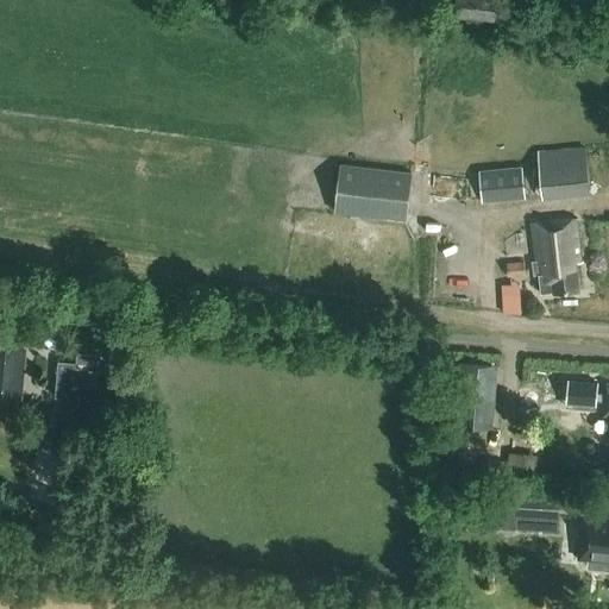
[(441,0),(440,14),(453,16),(453,17),(496,22),(497,0),(441,0)]
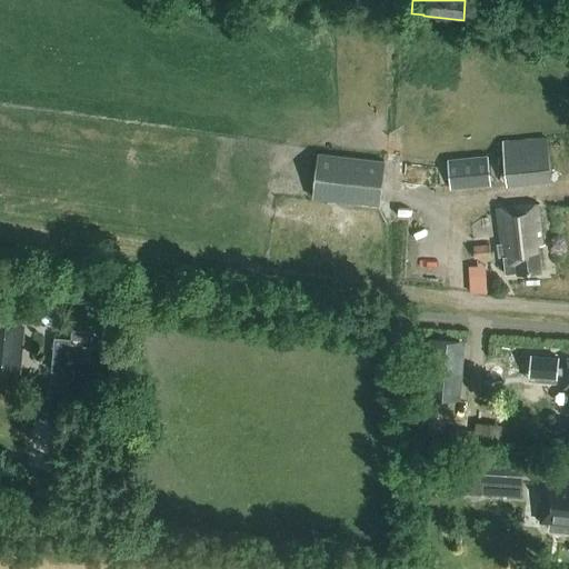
[(551,177),(549,133),(499,136),(501,178),(551,177)]
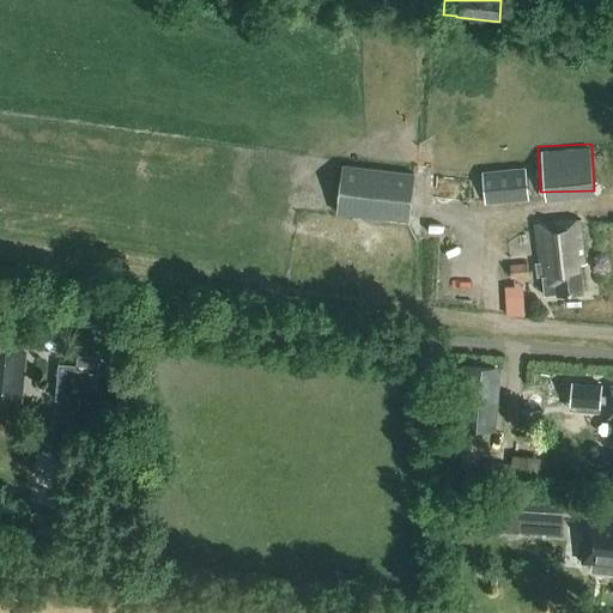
[(408,222),(414,174),(343,164),(337,213),(408,222)]
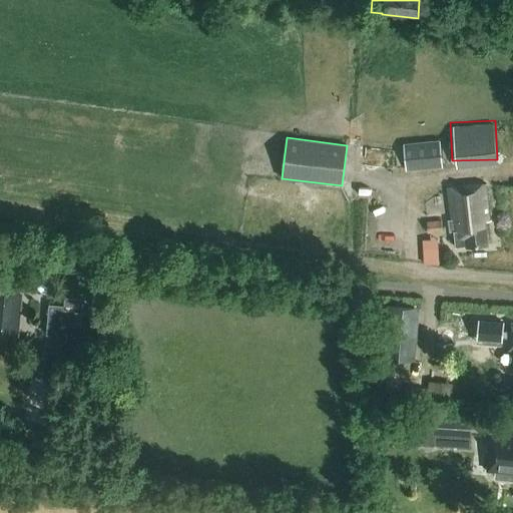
[(442,167),(440,140),(403,143),(406,170),(442,167)]
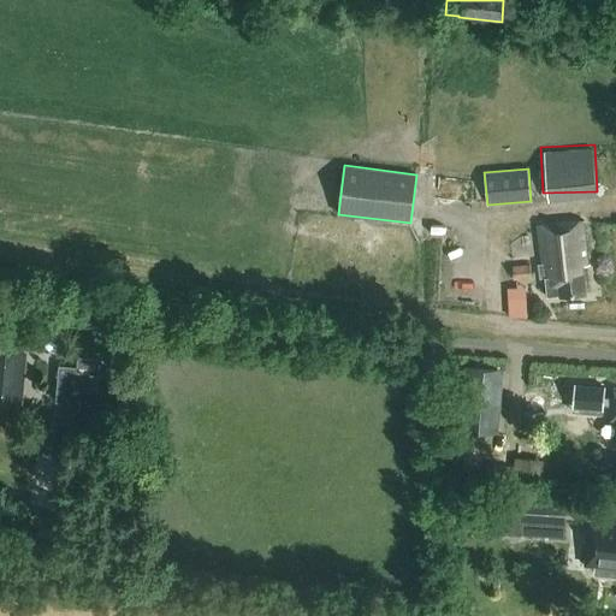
[(582,266),(590,266),(585,223),(540,227),(546,297),(558,296),(560,297),(585,294),(582,266)]
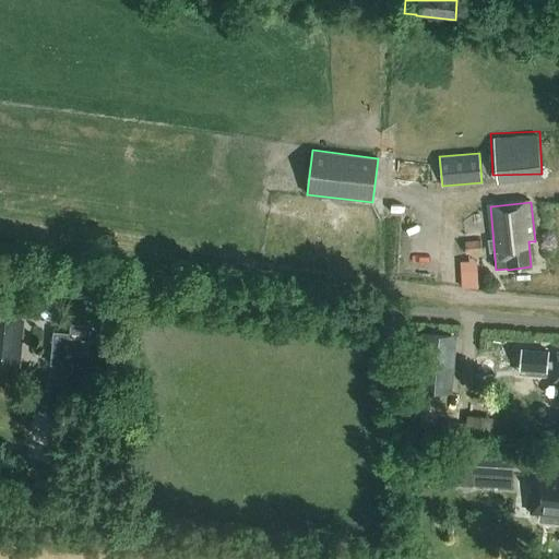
[(465,253),(482,252),(480,241),(464,242),(465,253)]
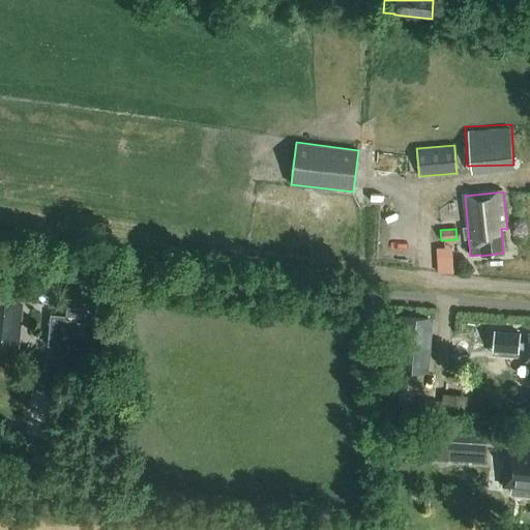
[(451,268),(450,244),(437,244),(438,268),(451,268)]
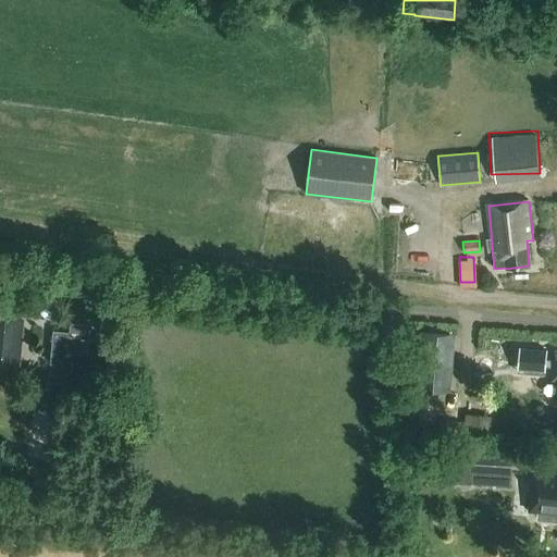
[(25,319),(0,316),(0,373),(19,375),(25,319)]
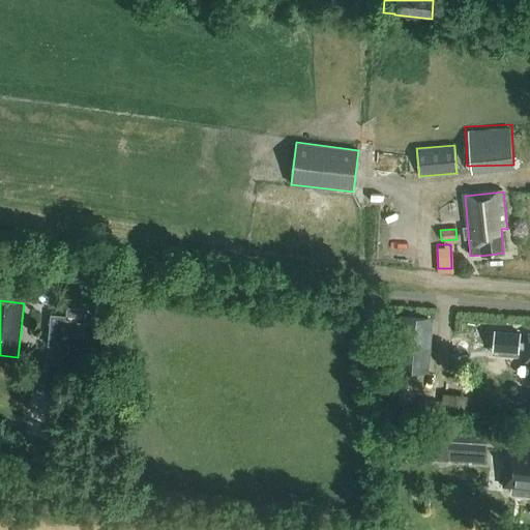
[(99,346),(101,324),(86,323),(87,311),(67,308),(66,321),(55,320),(53,342),(99,346)]
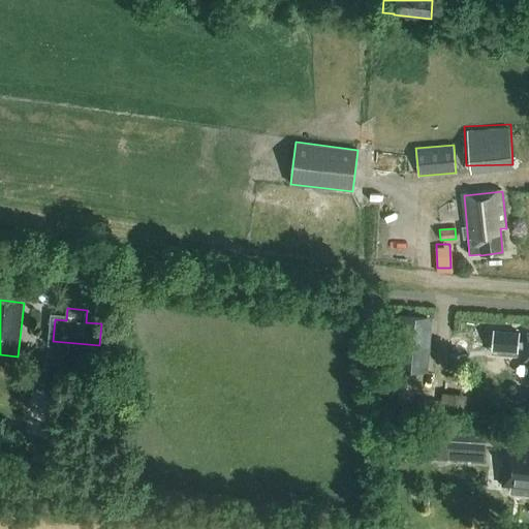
[(428,372),(432,317),(400,315),(395,369),(428,372)]
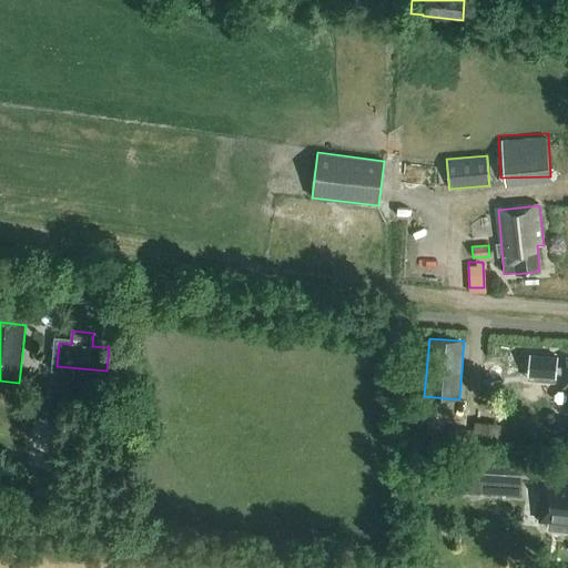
[(503,442),(503,419),(473,418),(472,440),(503,442)]
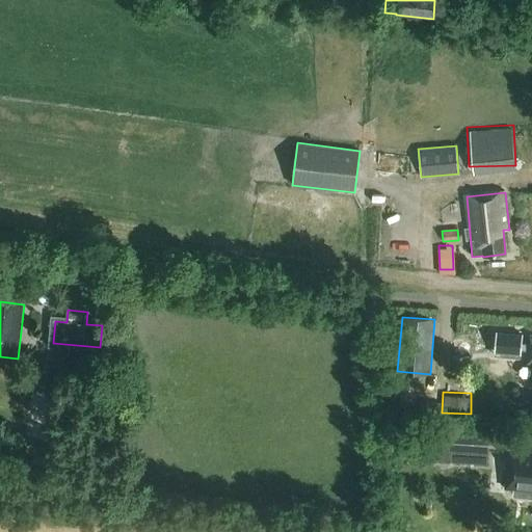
[(439,460),(487,463),(489,432),(441,429),(439,460)]
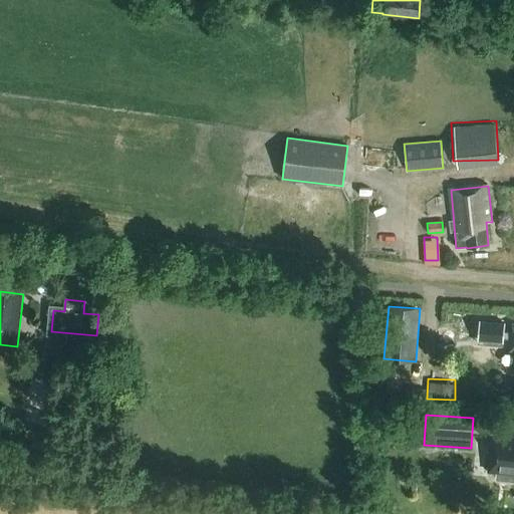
[(513,437),(492,435),(488,472),(496,473),(496,479),(513,480),(513,437)]
